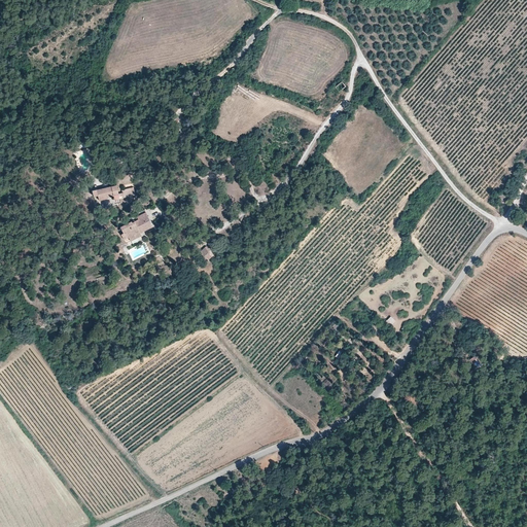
[(346,86),(342,81),(335,88),(340,93),(346,86)]
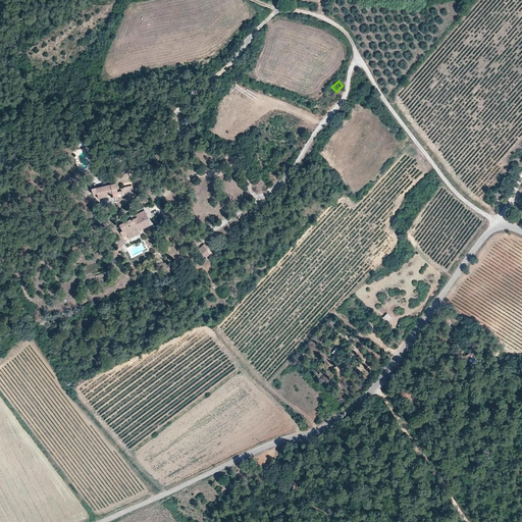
[(118,198),(117,193),(115,183),(106,186),(97,188),(96,187),(92,189),(93,195),(98,194),(100,199),(107,198),(107,197),(112,195),(113,199),(118,198)]
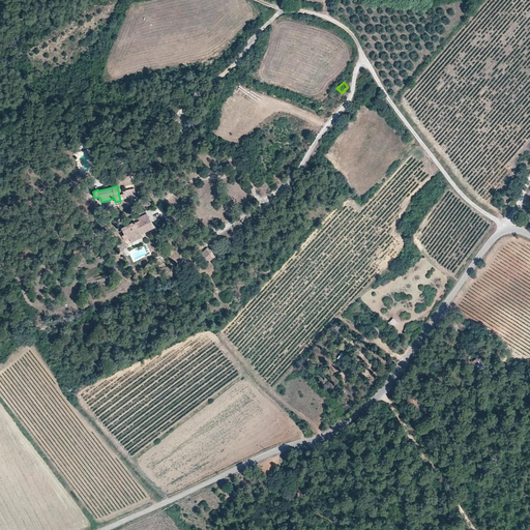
[(122,193),(123,195),(124,200),(137,197),(135,189),(122,193)]
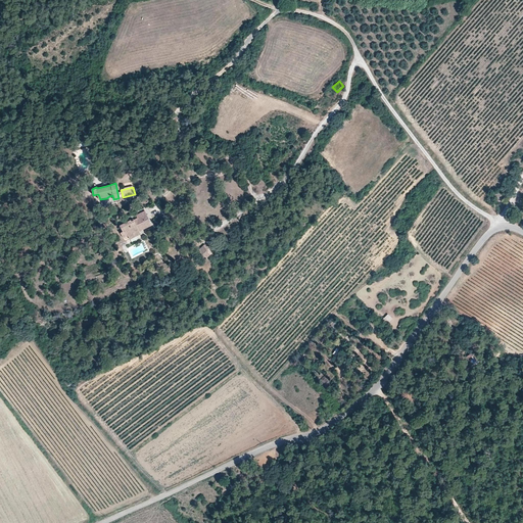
[(506,194),(508,196),(509,194),(502,187),(497,191),(496,189),(495,190),(502,198),(506,194)]
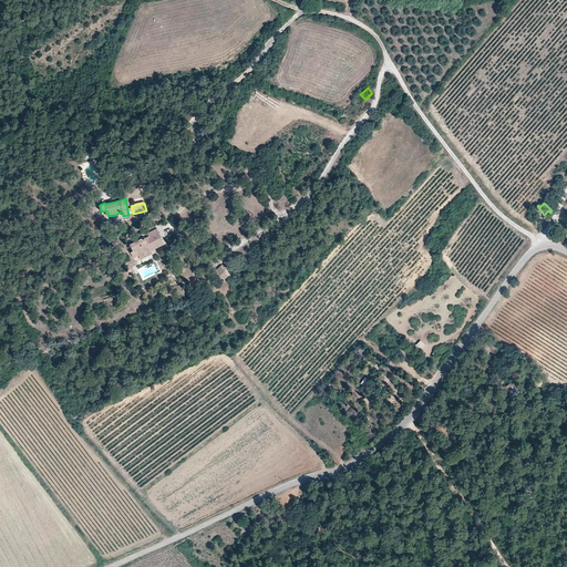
[(158,229),(146,235),(147,237),(142,240),(141,239),(130,245),(133,251),(134,253),(138,250),(140,255),(148,250),(165,243),(162,237),(158,229)]
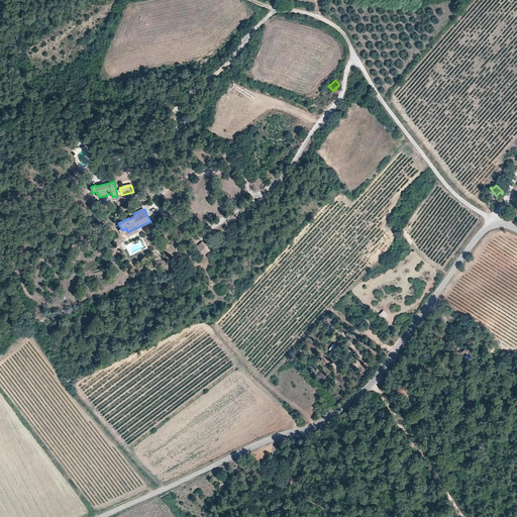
[(194,246),(202,254),(209,247),(202,239),(194,246)]
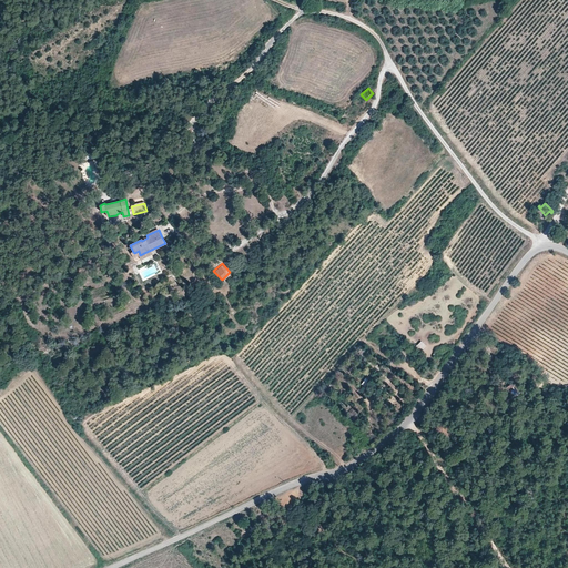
[(416,345),(422,350),(426,345),(421,340),(416,345)]
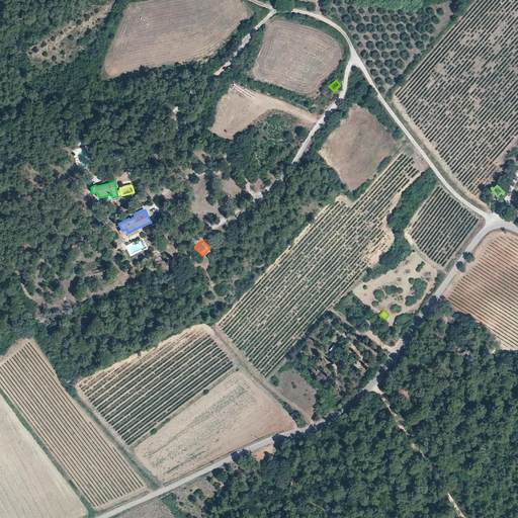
[(463,364),(466,361),(468,361),(463,353),(459,355),(463,364)]
